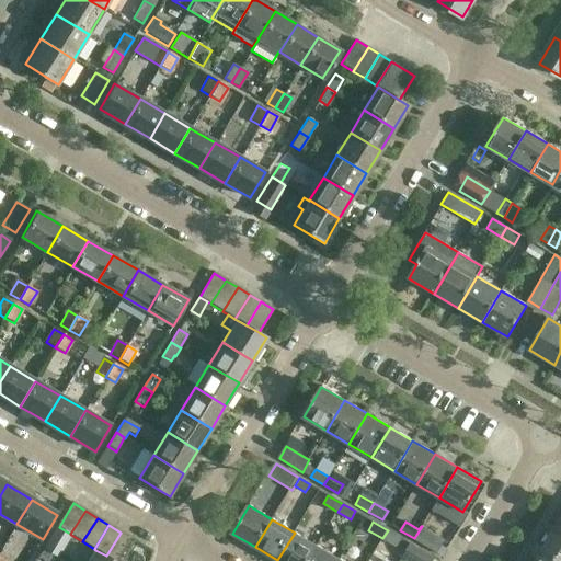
[(422,526),(414,538),(437,552),(444,540),(422,526)]
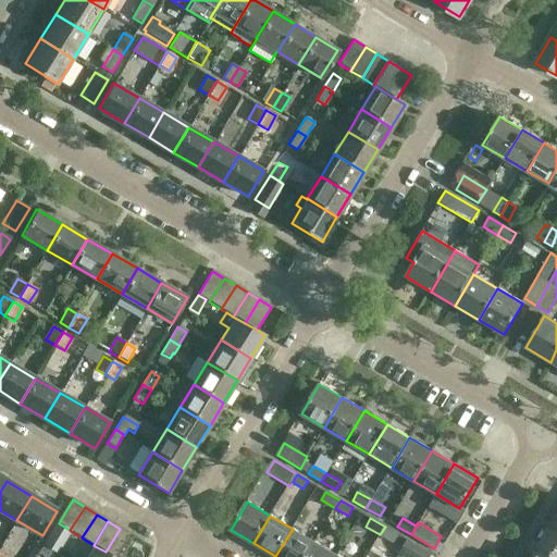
[(52,532),(45,546),(51,551),(51,552),(57,555),(71,531),(70,530),(59,523),(52,532)]
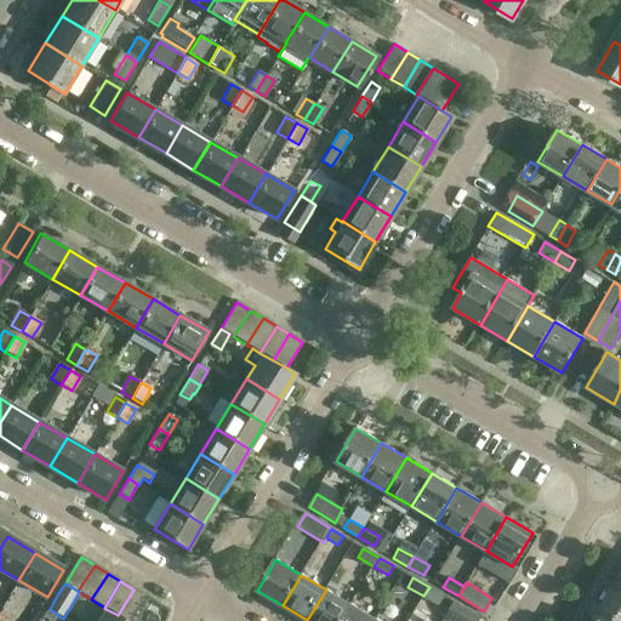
[(620,586),(615,584),(599,608),(620,620),(620,586)]
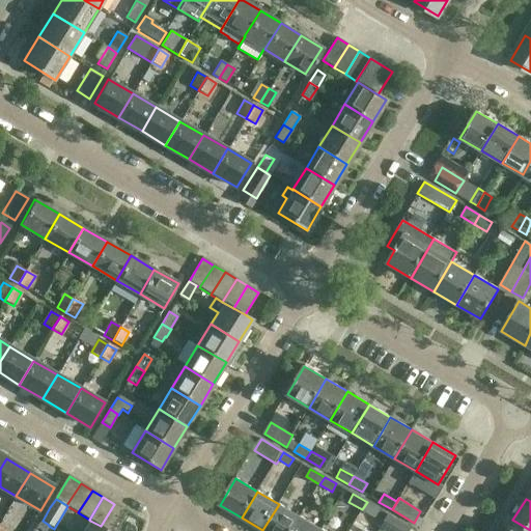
[(367,502),(362,509),(374,516),(379,509),(367,502)]
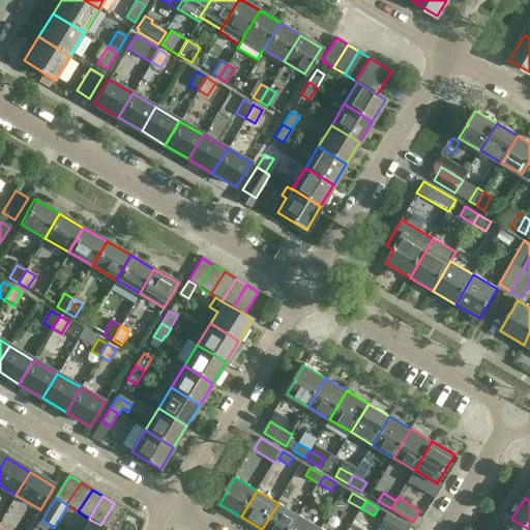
[(109,529),(112,529),(124,509),(114,503),(100,525),(109,529)]
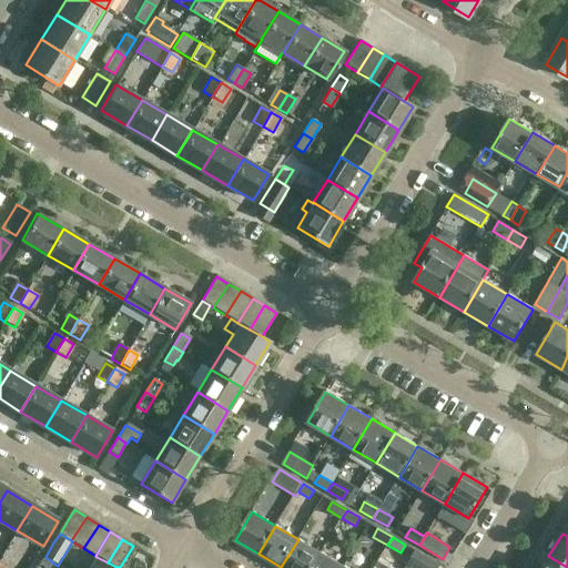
[(311,567),(321,553),(298,539),(281,567),(311,567)]
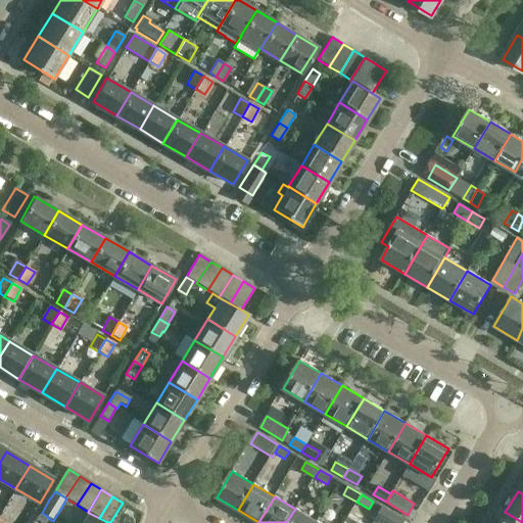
[(401,522),(405,519),(382,507),(375,518),(384,522),(401,522)]
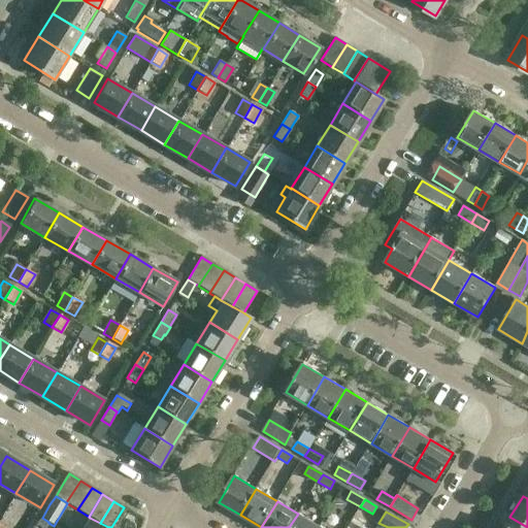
[(318,527),(320,526),(298,514),(289,527),(318,527)]
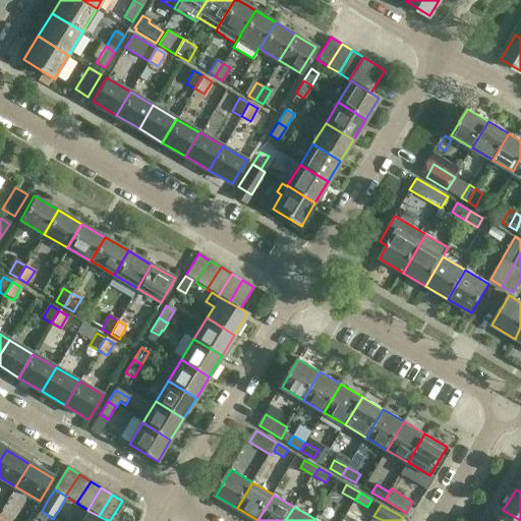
[(520,520),(503,510),(496,520),(520,520)]
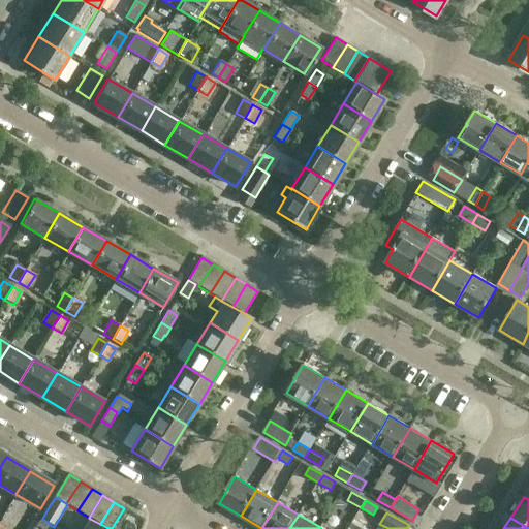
[(42,519),(35,528),(44,528),(49,524),(49,523),(42,519)]
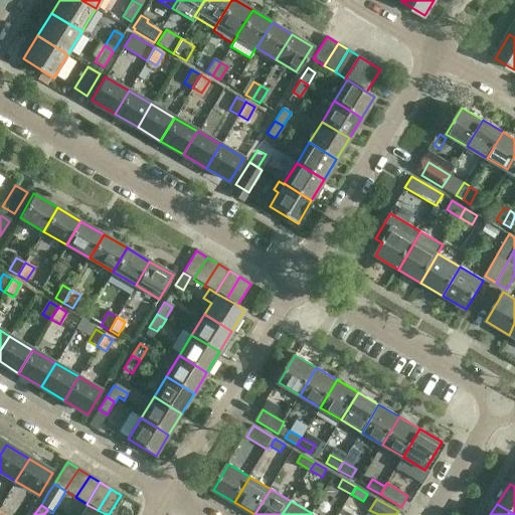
[(88,505),(80,514),(106,514),(98,510),(88,505)]
